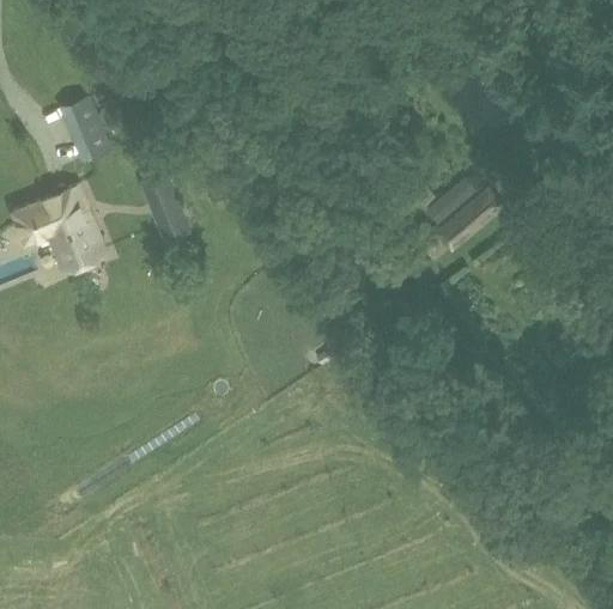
[(61,107),(73,139),(104,125),(92,93),(89,95),(83,81),(61,90),(66,104),(61,107)]
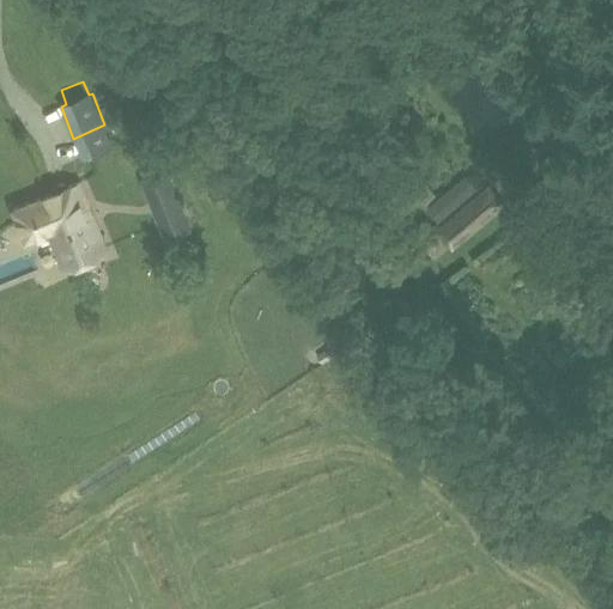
[(73,139),(83,162),(114,148),(104,125),(73,139)]
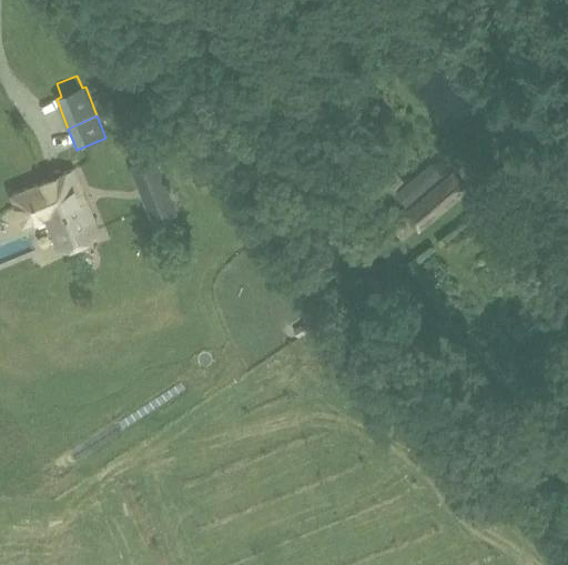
[(130,170),(153,225),(178,214),(155,160),(130,170)]
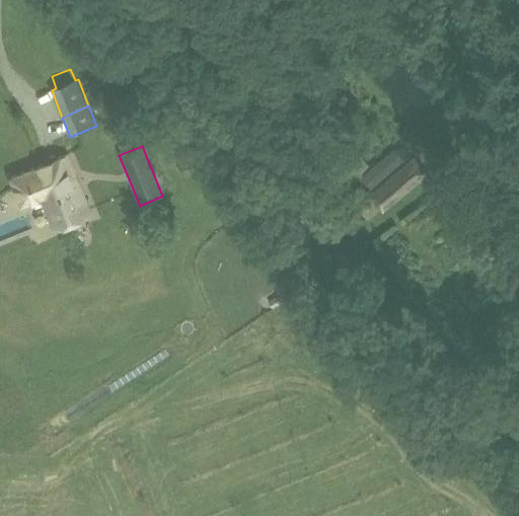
[(39,198),(53,232),(92,216),(67,156),(11,178),(22,205),(39,198)]
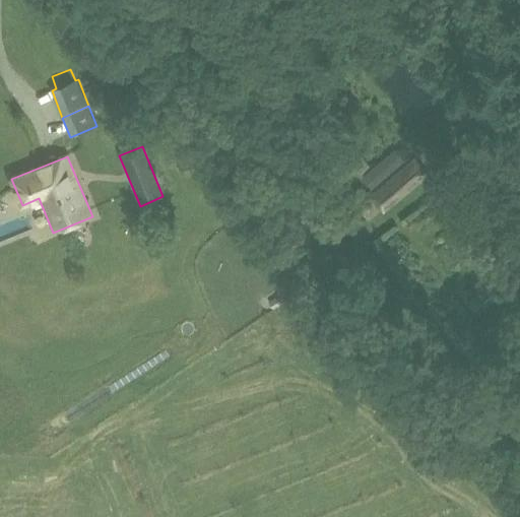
[(368,196),(384,215),(430,177),(413,157),(368,196)]
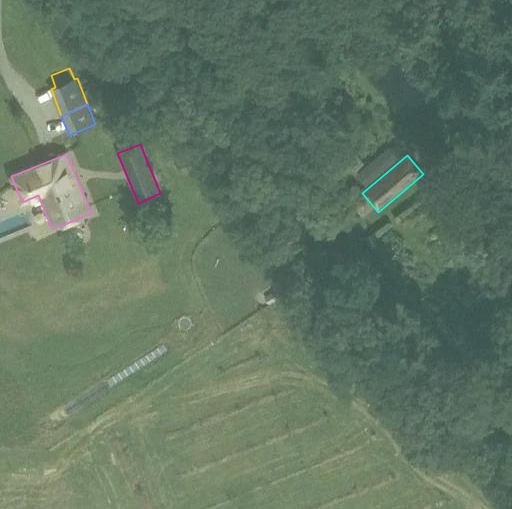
[(348,164),(357,174),(365,167),(357,157),(348,164)]
